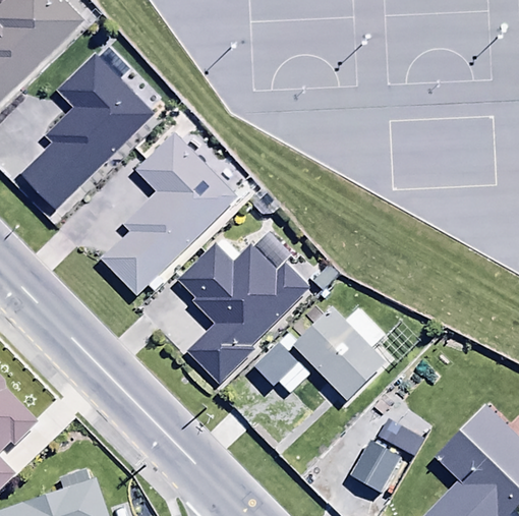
[(0,98),(83,19),(65,0),(7,0),(0,6),(0,98)]
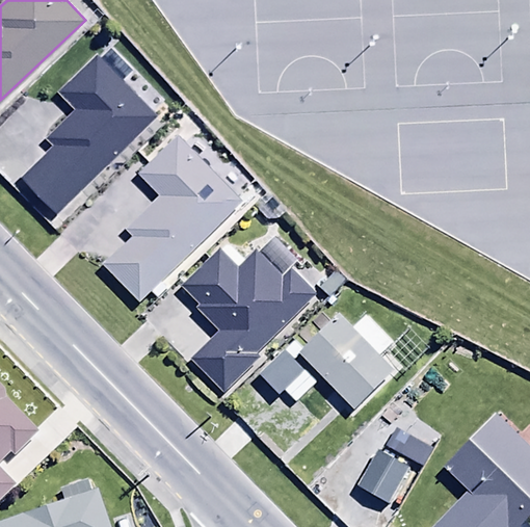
[(54,145),(23,176),(58,212),(156,115),(96,55),(58,91),(76,109),(47,137),(54,145)]
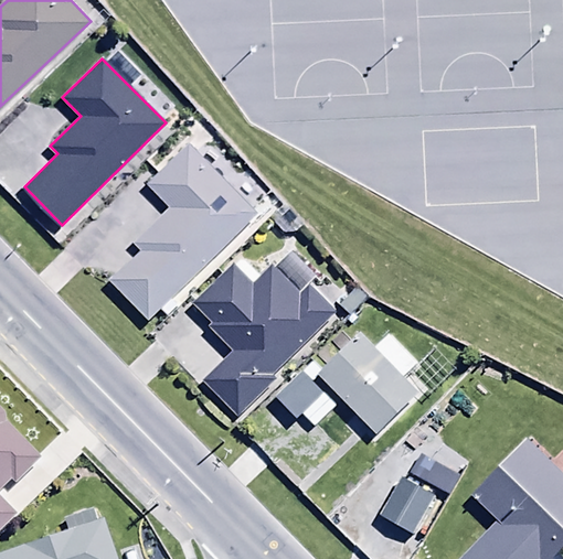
[(140,250),(109,280),(149,320),(257,214),(189,143),(147,183),(171,208),(135,244),(140,250)]
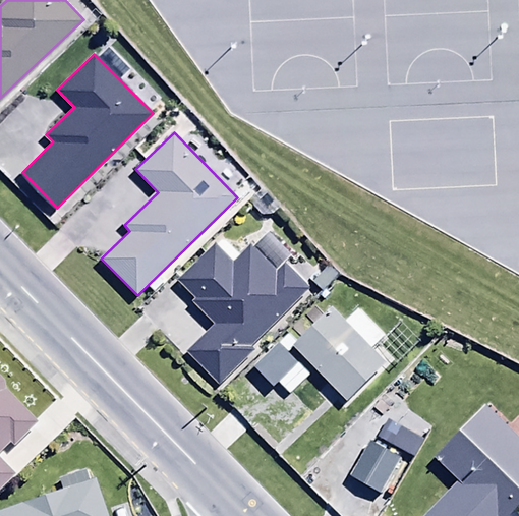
[(256,349),(252,345),(308,289),(284,264),(292,255),(269,232),(242,259),(222,238),(178,281),(196,298),(192,302),(215,325),(186,353),(220,386),(256,349)]
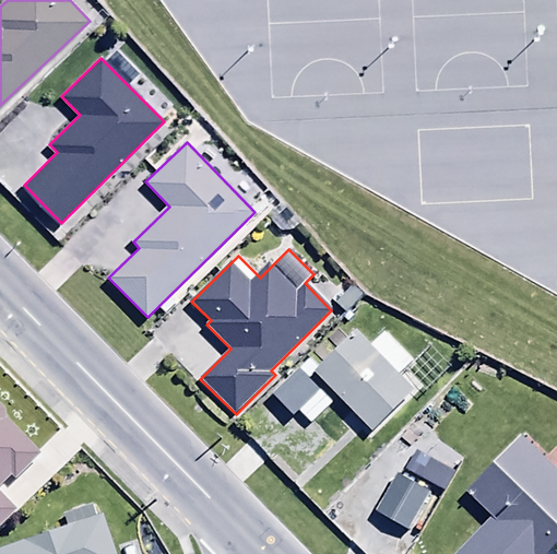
[(416,391),(400,375),(413,363),(382,333),(370,345),(356,331),(315,373),(375,433),(416,391)]
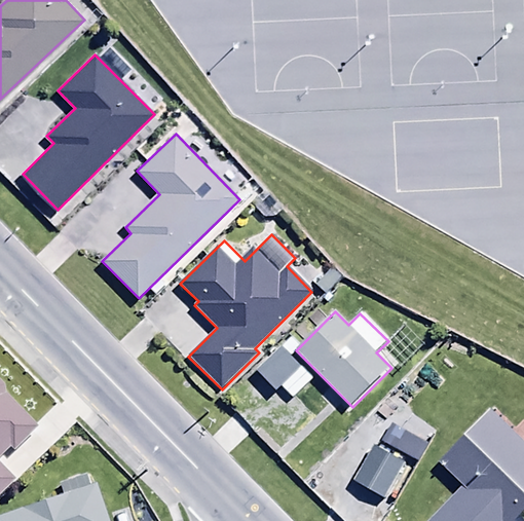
[(0,456),(12,445),(16,449),(39,426),(0,385),(0,497),(19,480),(0,460),(0,456)]
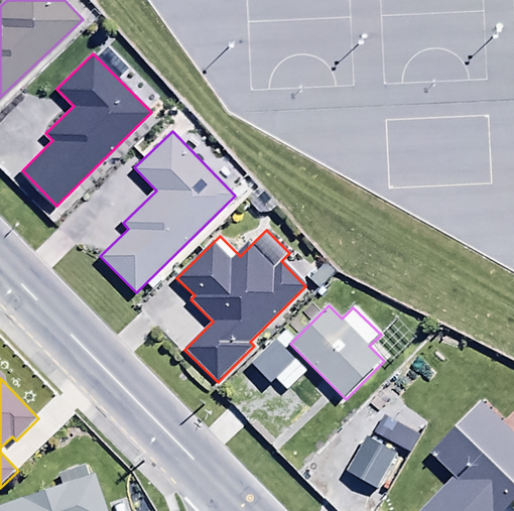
[(379,489),(398,454),(403,456),(416,432),(397,422),(385,444),(368,435),(348,472),(379,489)]
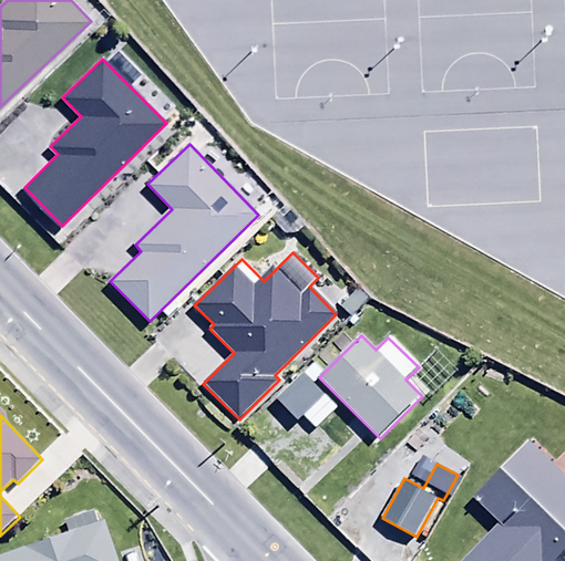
[(564,517),(516,468),(486,498),(507,519),(464,560),(556,560),(564,552),(564,517)]
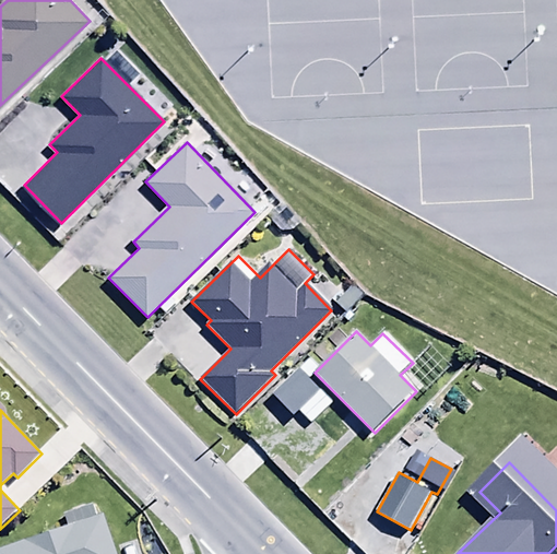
[(117,553),(106,517),(0,551),(0,553),(117,553)]
